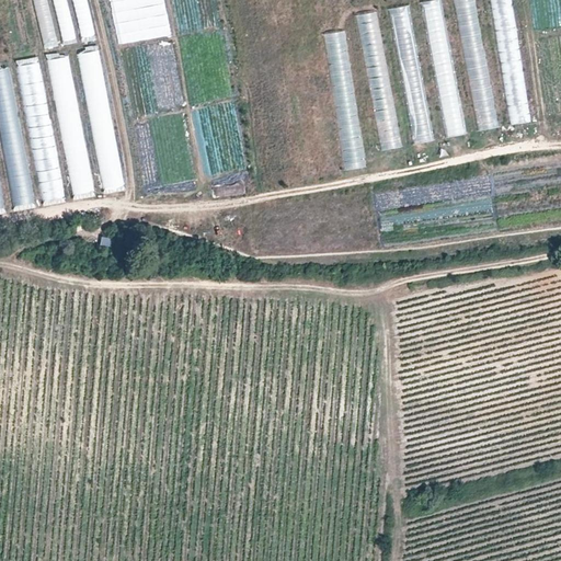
[(46,0),(32,0),(44,49),(58,46),(46,0)]
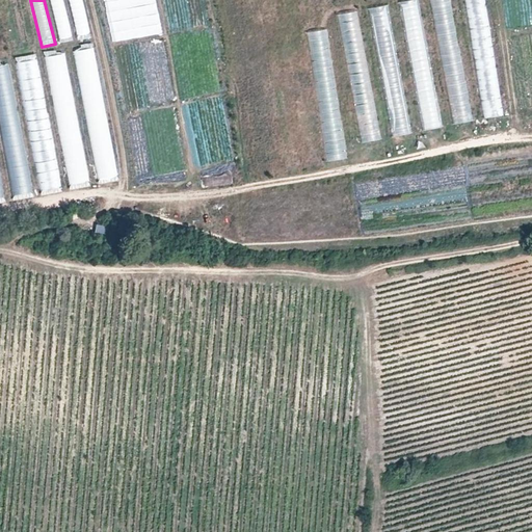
[(63,0),(49,0),(59,43),(74,40),(63,0)]
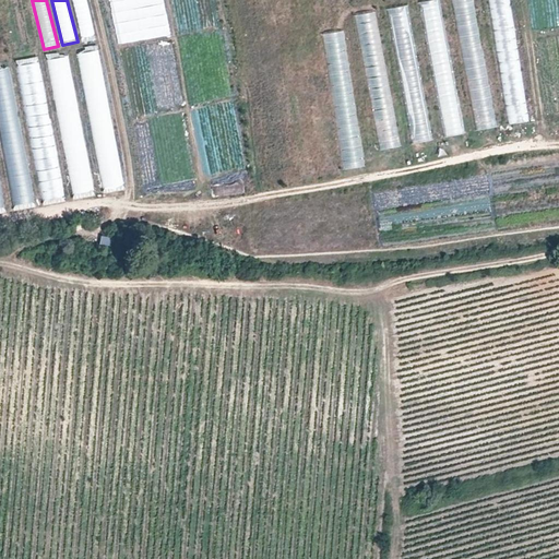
[(86,0),(72,0),(82,40),(96,37),(86,0)]
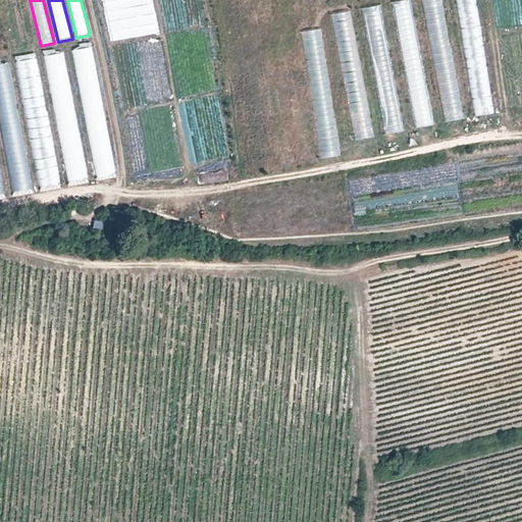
[(413,0),(388,0),(411,128),(433,124),(413,0)]
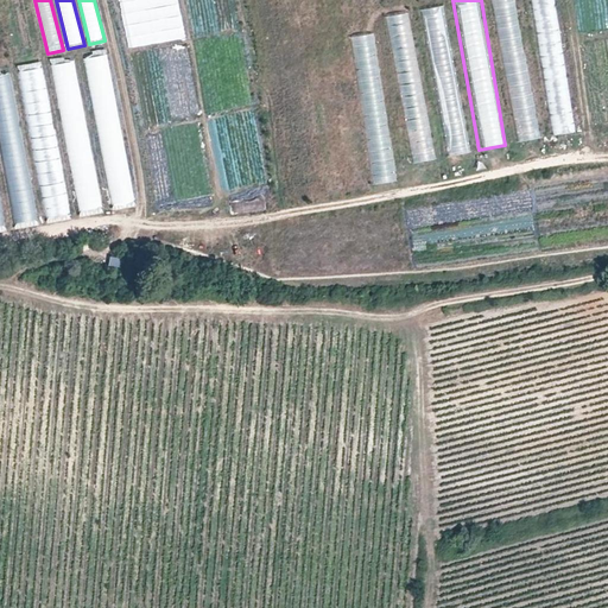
[(517,0),(488,0),(513,145),(539,139),(517,0)]
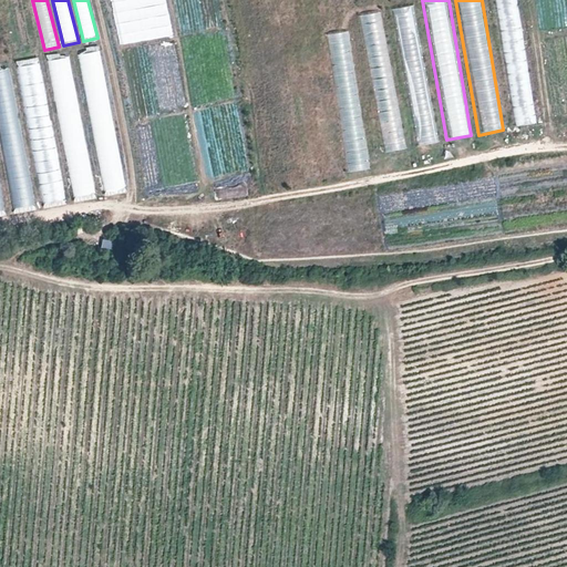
[(517,0),(492,0),(514,127),(537,122),(517,0)]
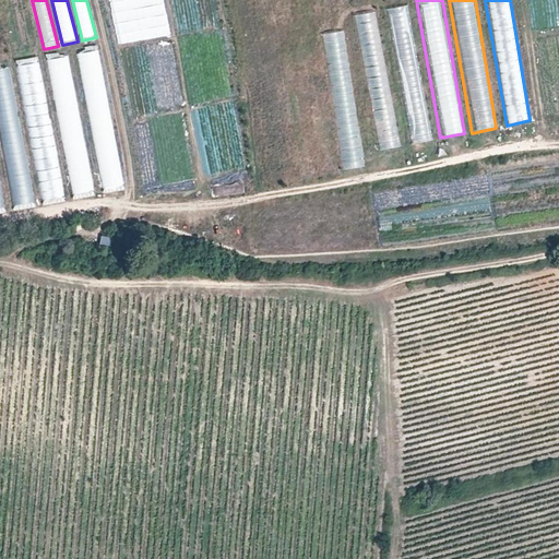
[(409,3),(383,7),(407,146),(430,141),(409,3)]
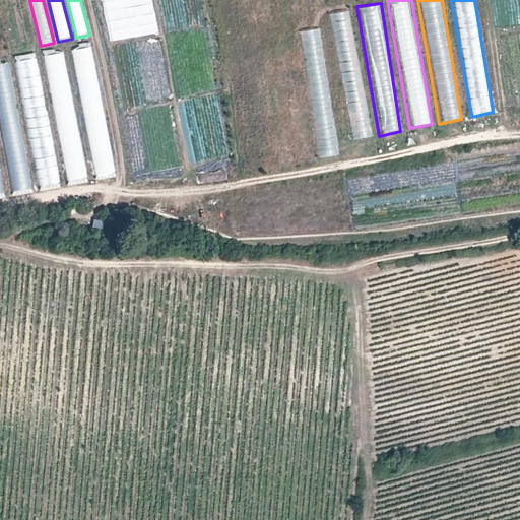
[(351,6),(328,9),(349,138),(372,134),(351,6)]
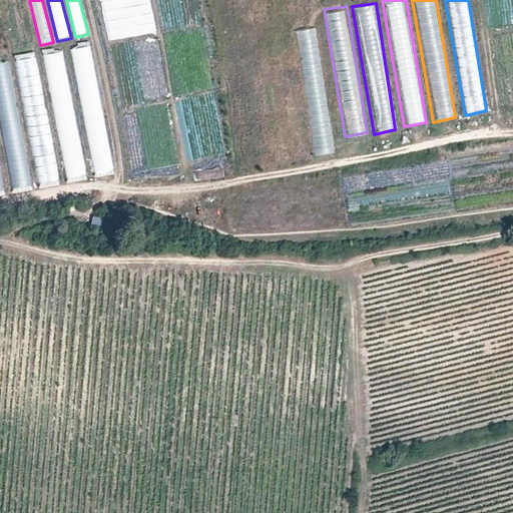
[(316,26),(293,29),(315,156),(336,152),(316,26)]
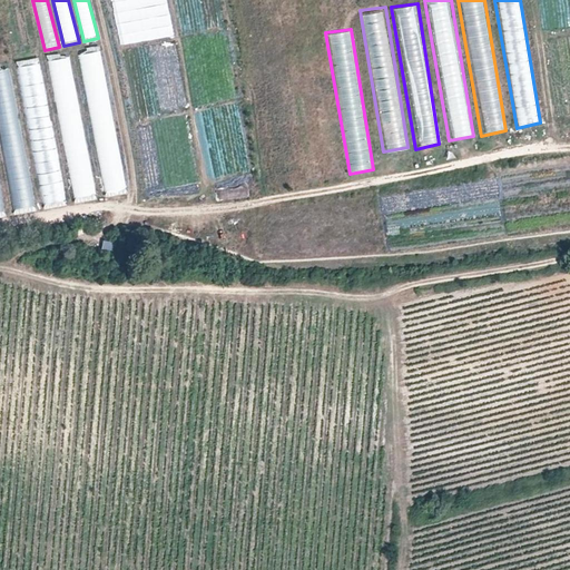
[(100,46),(78,50),(106,197),(127,193),(100,46)]
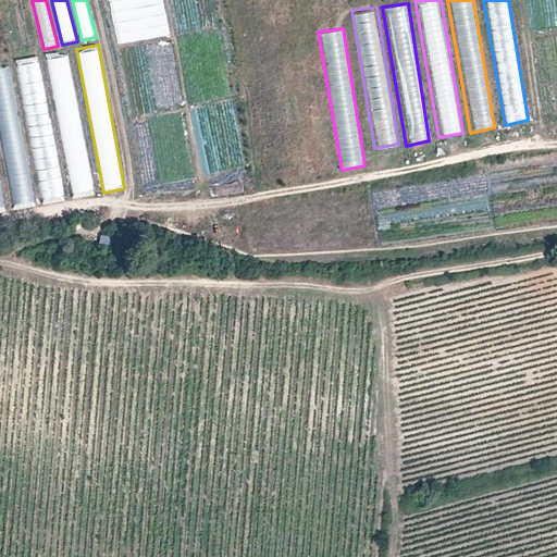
[(66,50),(45,54),(74,198),(95,195),(66,50)]
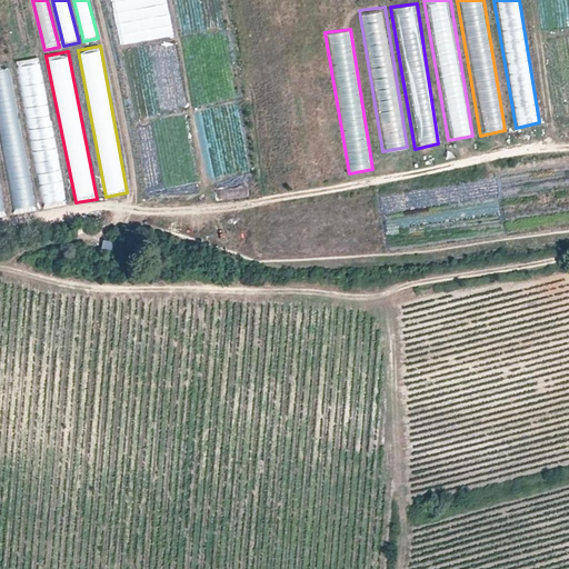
[(37,58),(16,61),(45,208),(65,205),(37,58)]
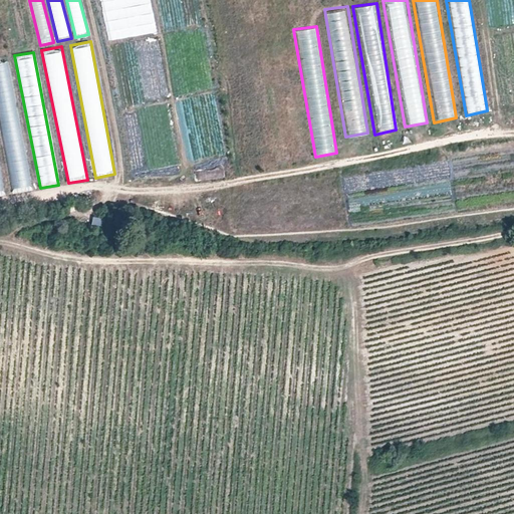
[(5,57),(0,58),(0,129),(13,194),(31,190),(5,57)]
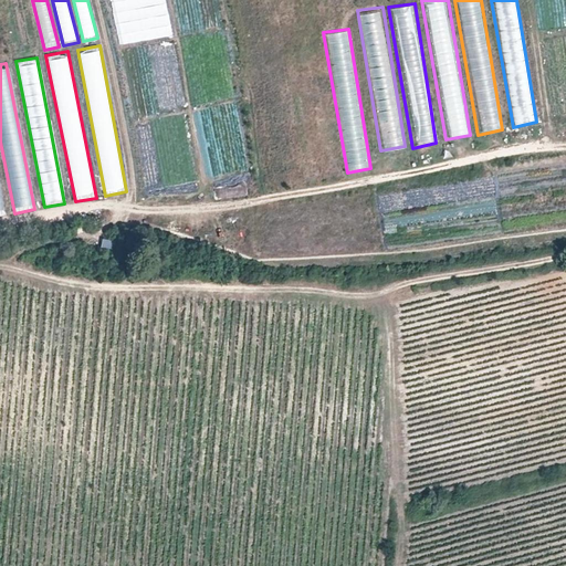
[(133,124),(144,189),(198,180),(187,115),(133,124)]
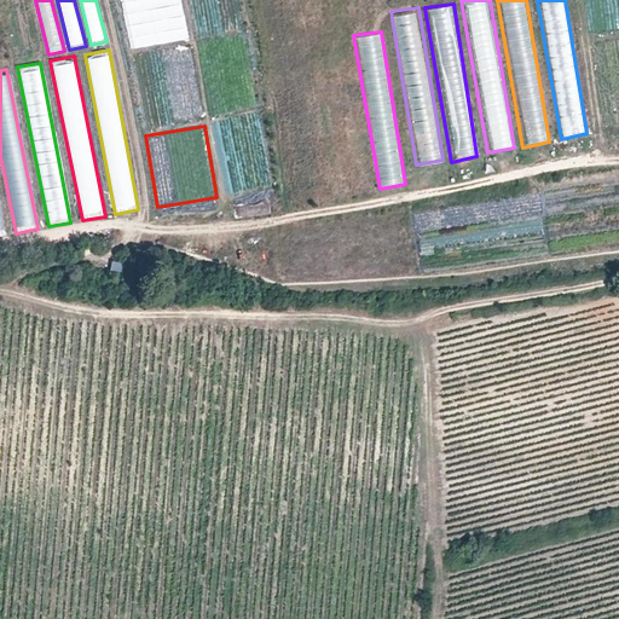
[(109,270),(122,271),(123,261),(110,260),(109,270)]
